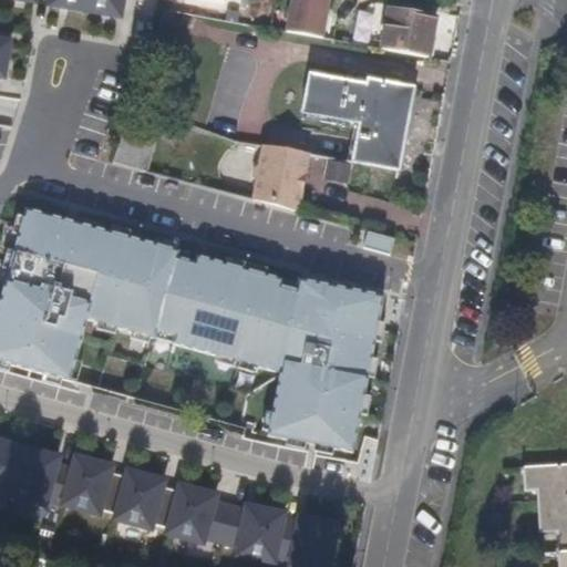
[(134,0),(93,0),(93,3),(133,9),(134,0)]
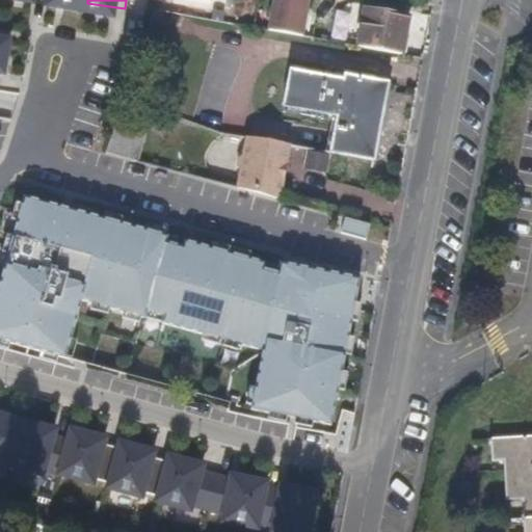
[(309,0),(274,0),(271,24),(304,30),(309,0)]
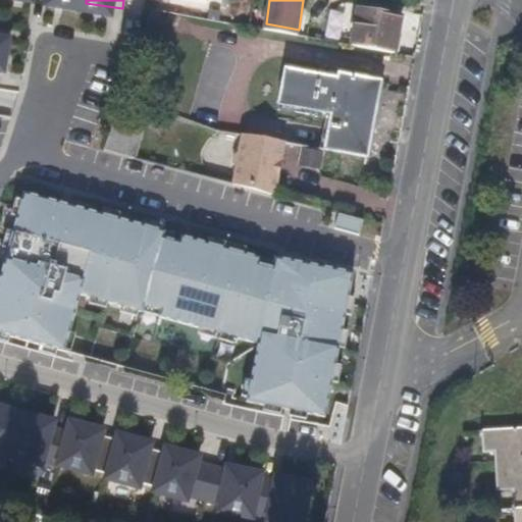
[(404,10),(360,3),(355,39),(399,46),(404,10)]
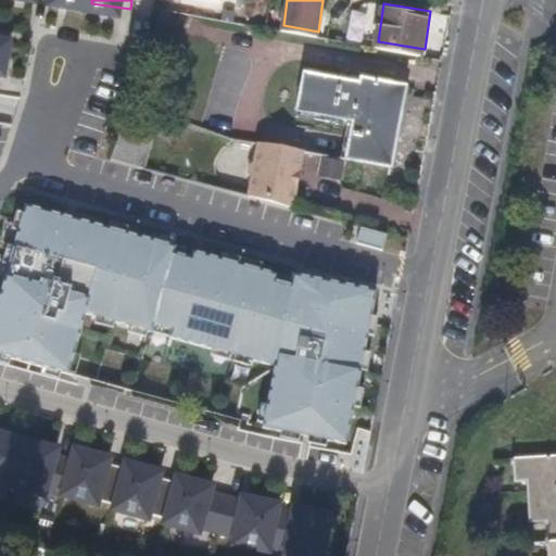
[(15,32),(0,28),(0,73),(8,74),(15,32)]
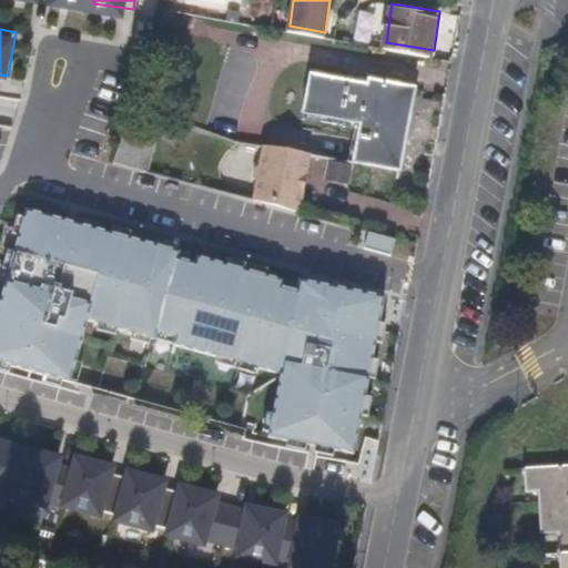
[(366,78),(308,69),(302,109),(361,118),(355,158),(401,163),(414,80),(367,72),(366,78)]
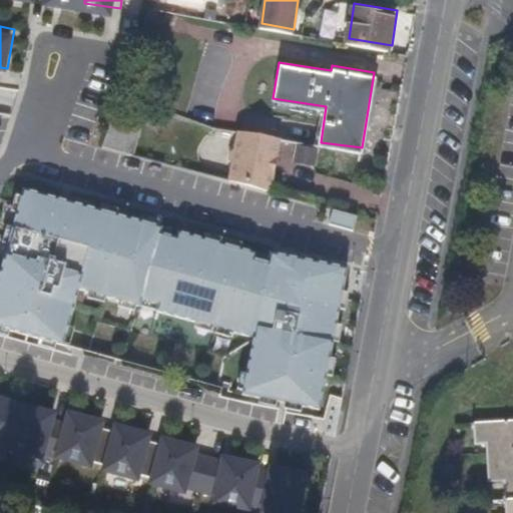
[(279,138),(236,132),(233,148),(228,152),(227,159),(231,163),(231,166),(228,181),(271,192),(275,169),(273,169),(273,159),(276,159),(279,138)]
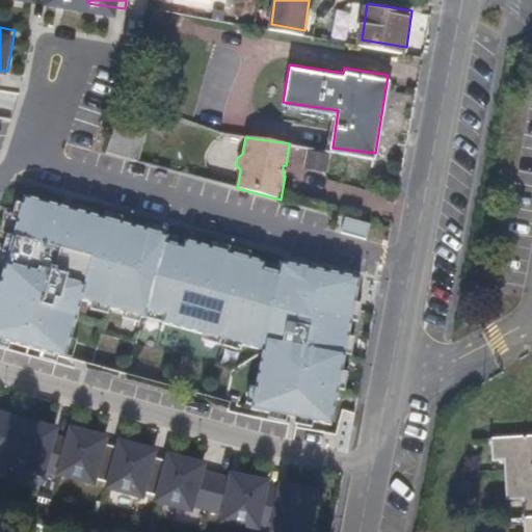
[(143,313),(164,231),(20,191),(0,263),(0,336),(61,353),(76,297),(143,313)]
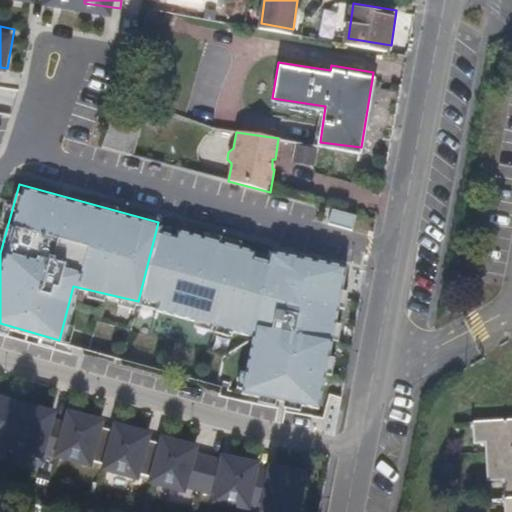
[(330,210),(327,221),(348,227),(351,216),(330,210)]
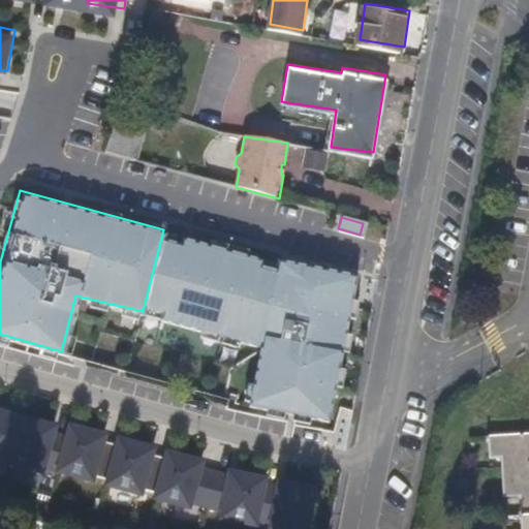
[(359,279),(163,229),(143,311),(257,341),(243,397),(322,417),(359,279)]
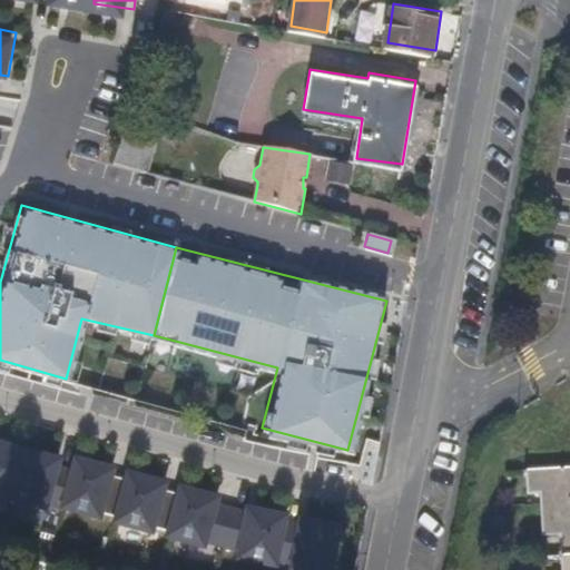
[(0,494),(12,442),(0,438),(0,494)]
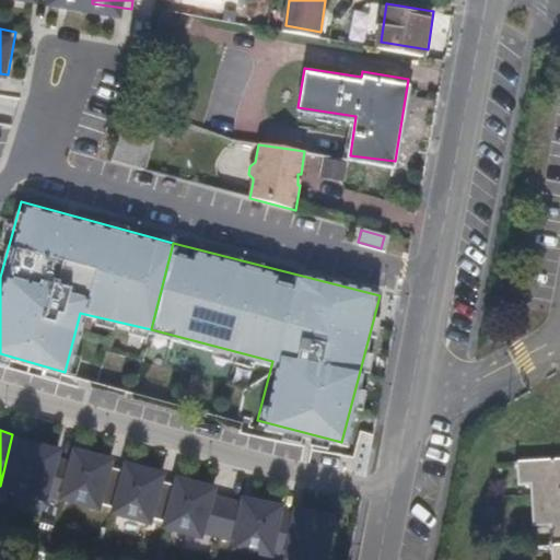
[(57,445),(13,435),(0,490),(44,500),(57,445)]
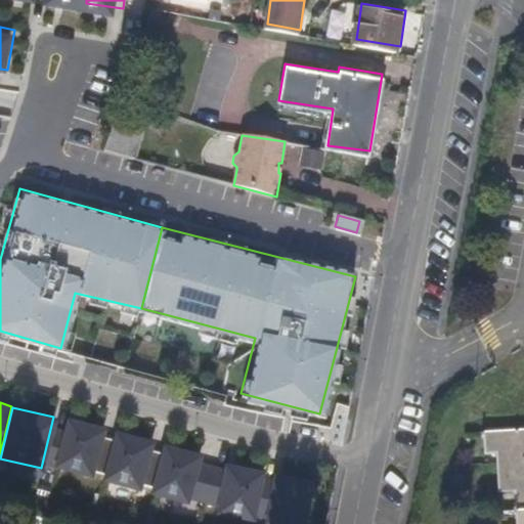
[(104,429),(64,419),(52,471),(93,480),(104,429)]
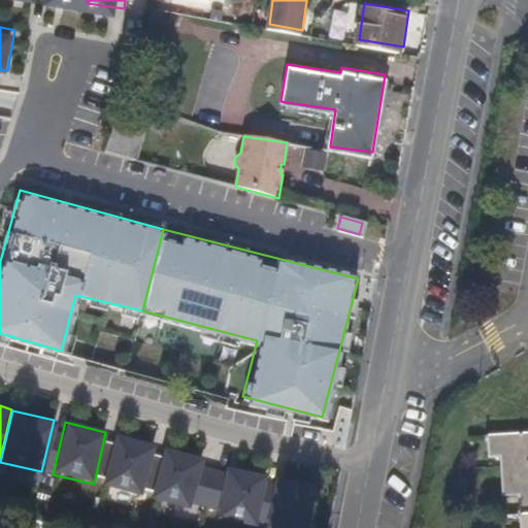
[(527,527),(527,432),(488,435),(489,456),(499,455),(502,495),(517,494),(519,527),(527,527)]
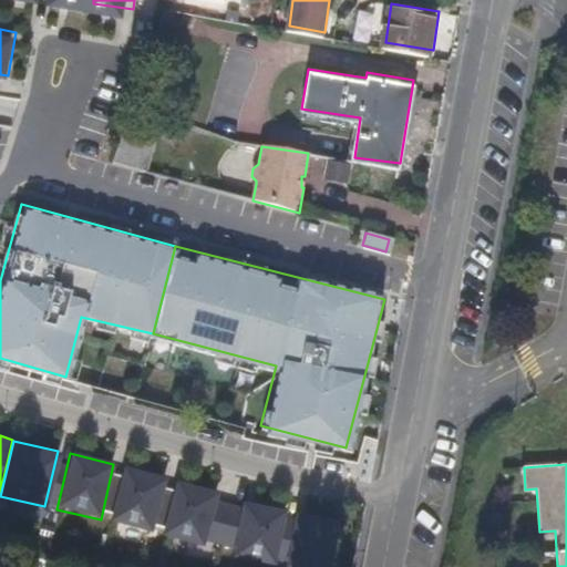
[(168,476),(124,466),(111,522),(155,533),(168,476)]
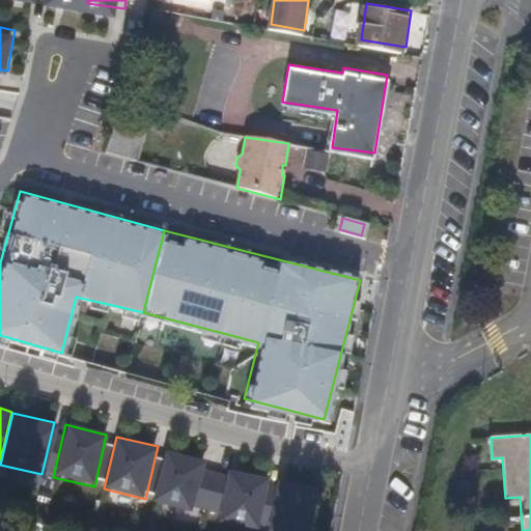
[(206,457),(165,448),(154,500),(194,509),(206,457)]
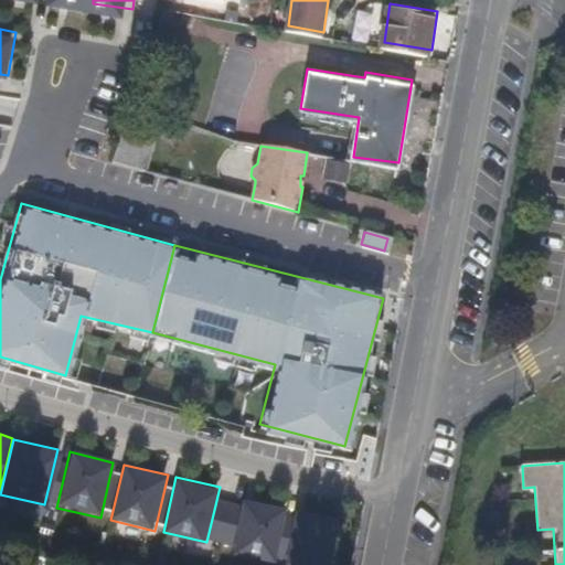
[(288,504),(244,494),(232,550),(275,560),(288,504)]
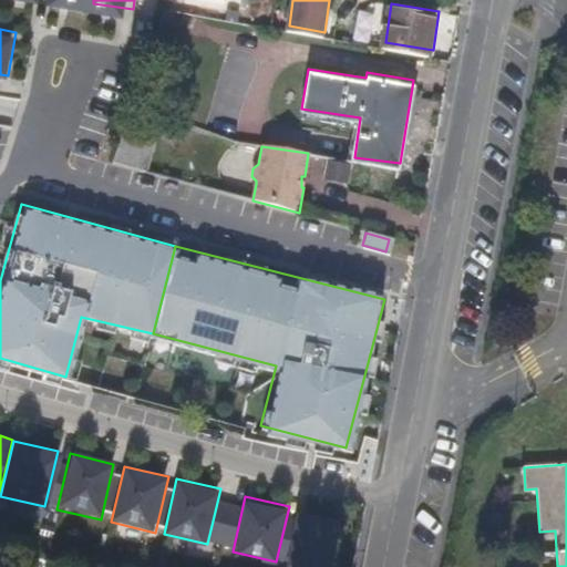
[(327,566),(338,518),(295,508),(281,564),(296,566),(327,566)]
